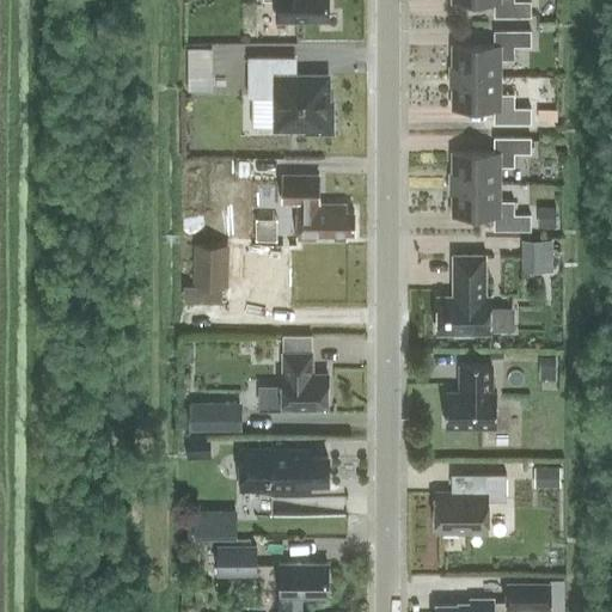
[(262,0),(262,1),(276,1),(276,20),(328,20),(326,0),(262,0)]
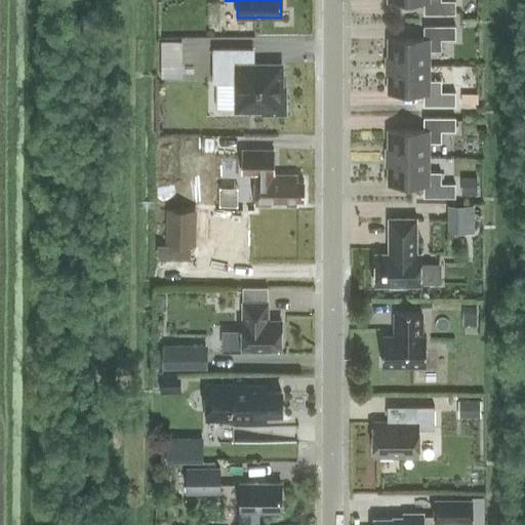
[(387,0),(387,3),(423,3),(423,15),(455,16),(455,3),(441,3),(440,0),(387,0)]
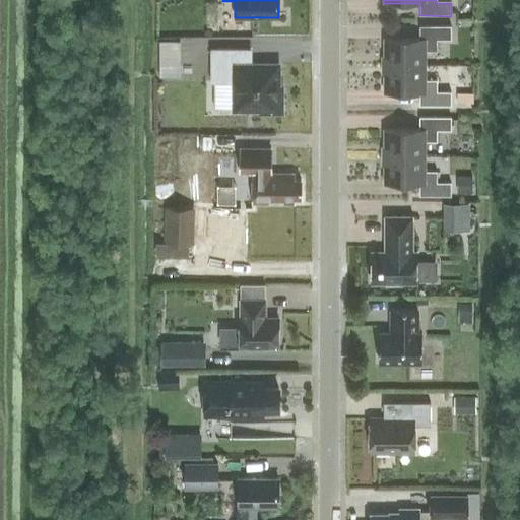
[(383,41),(383,67),(425,67),(425,53),(436,53),(436,41),(450,41),(450,27),(419,27),(419,41),(383,41)]
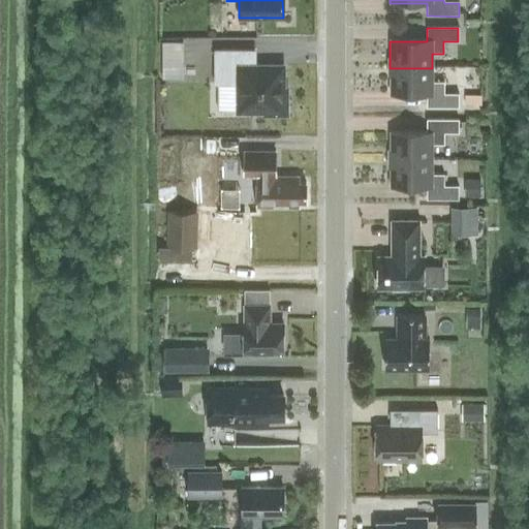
[(161,75),(187,75),(187,39),(162,39),(161,75)]
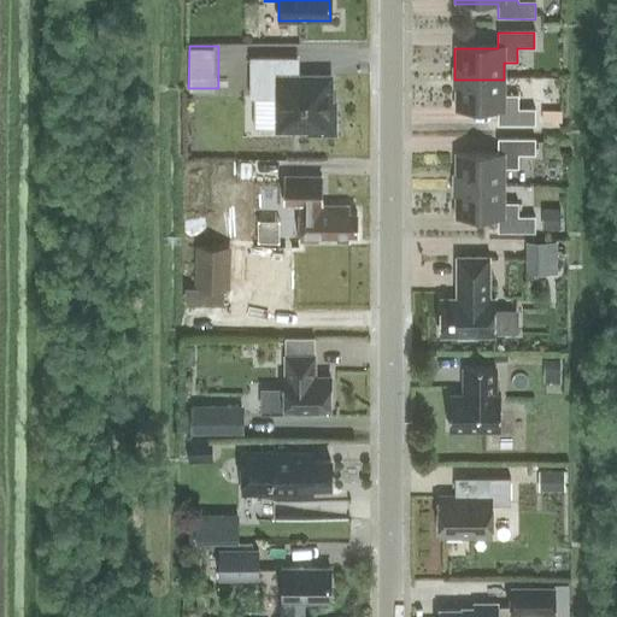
[(288,59),(250,59),(250,99),(276,99),(276,130),(307,130),(307,134),(334,134),(334,103),(330,103),(329,77),(288,77),(288,59)]
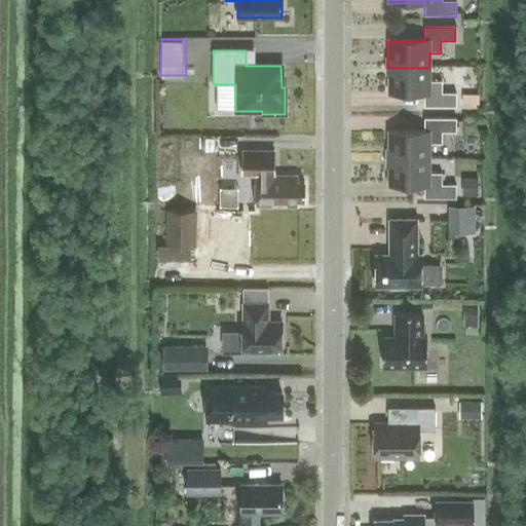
[(387,68),(387,95),(423,95),(423,108),(455,108),(455,95),(441,95),(441,83),(429,83),(429,68),(387,68)]
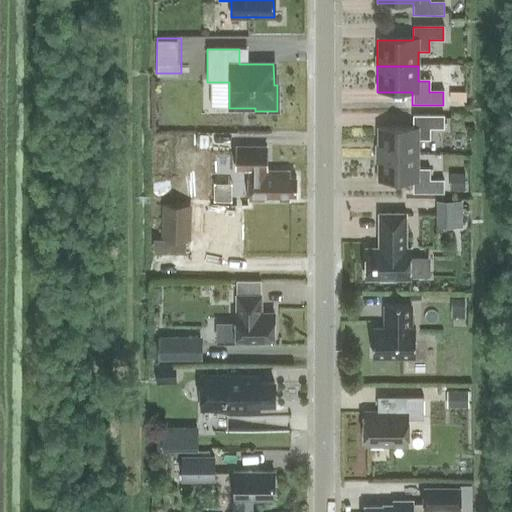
[(450,92),(450,102),(466,102),(466,92),(465,92),(450,92)]
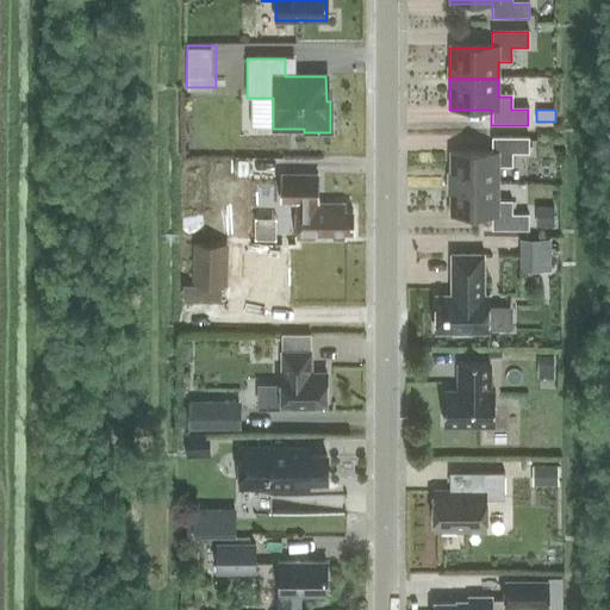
[(448,185),(497,186),(498,168),(511,168),(511,155),(528,155),(528,139),(491,139),(491,154),(449,154),(448,185)]
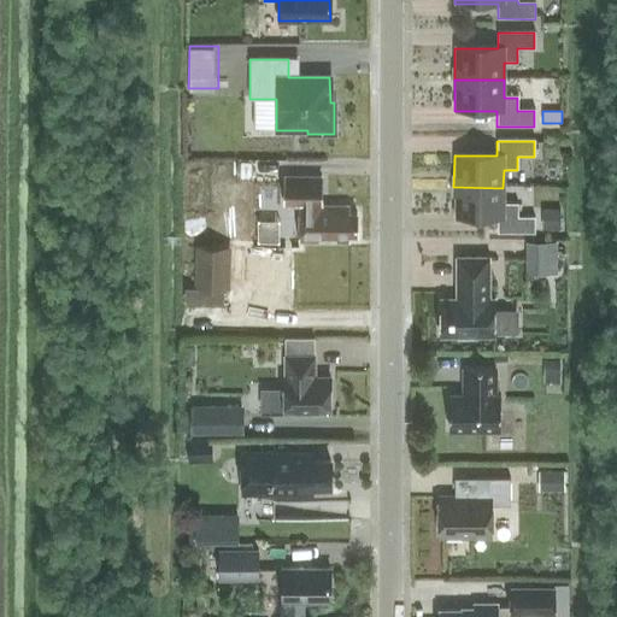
[(354,236),(354,213),(348,213),(348,205),(321,205),(321,177),(287,177),(286,205),(299,205),(298,241),(347,242),(347,236),(354,236)]
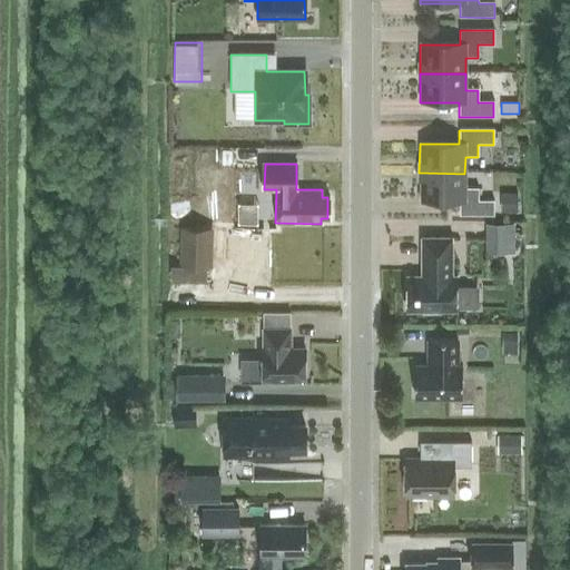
[(492,217),(492,203),(477,203),(477,189),(464,189),(464,174),(419,173),(419,203),(459,203),(459,216),(492,217)]
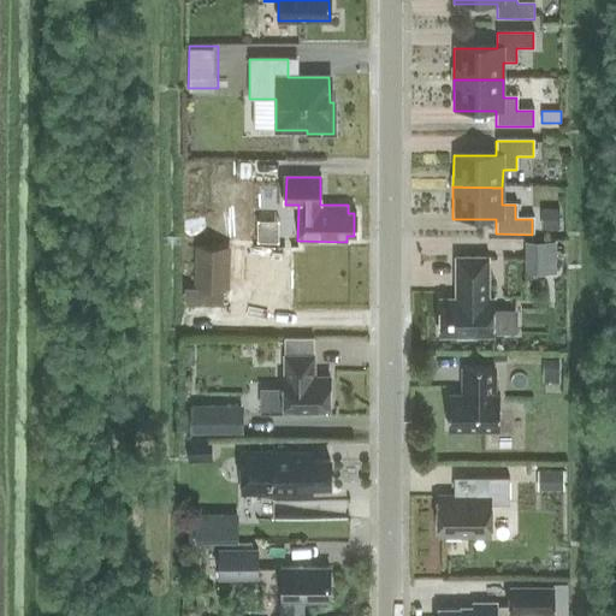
[(542,208),(542,229),(560,229),(560,208),(542,208)]
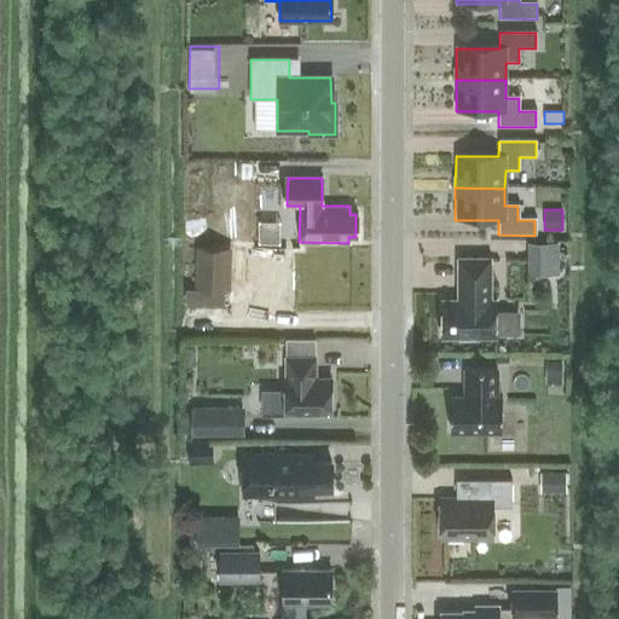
[(557,275),(557,243),(526,243),(526,275),(557,275)]
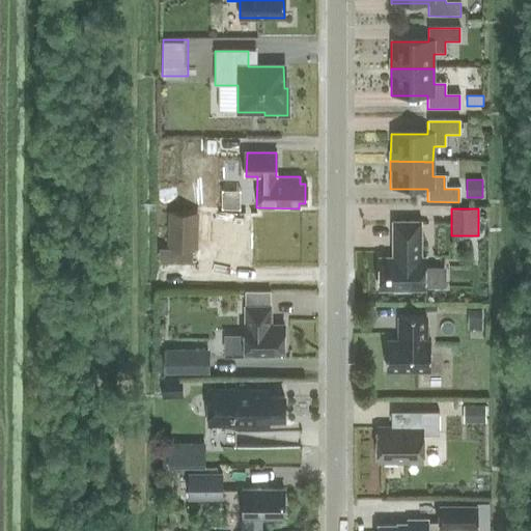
[(196,249),(198,214),(168,213),(167,248),(196,249)]
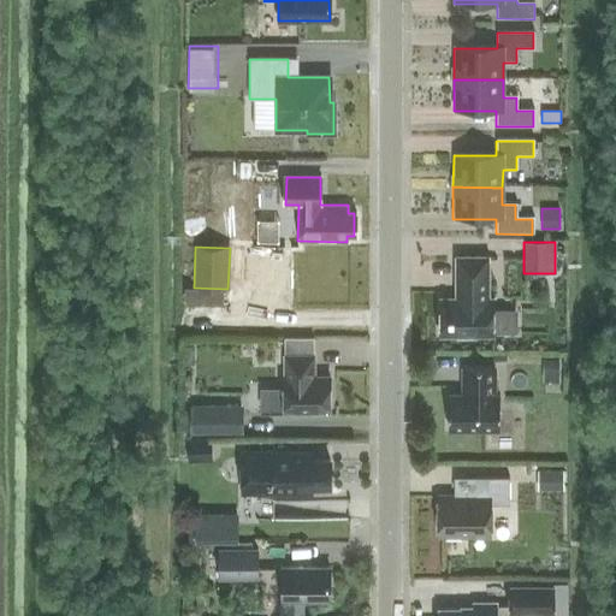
[(438,336),(491,336),(491,298),(486,298),(486,258),(455,258),(455,298),(438,298),(438,336)]
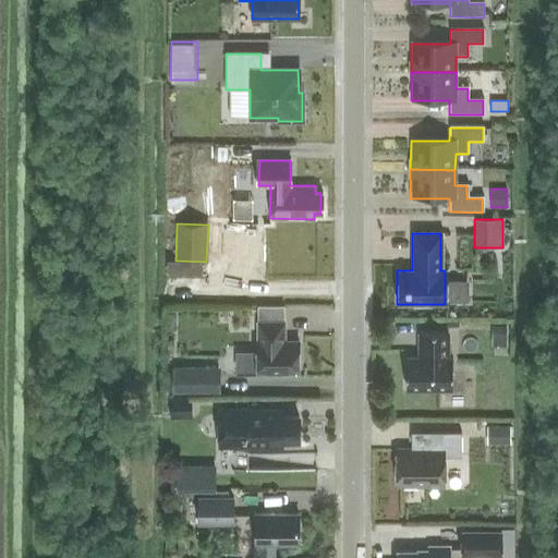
[(449,278),(449,298),(469,299),(470,279),(449,278)]
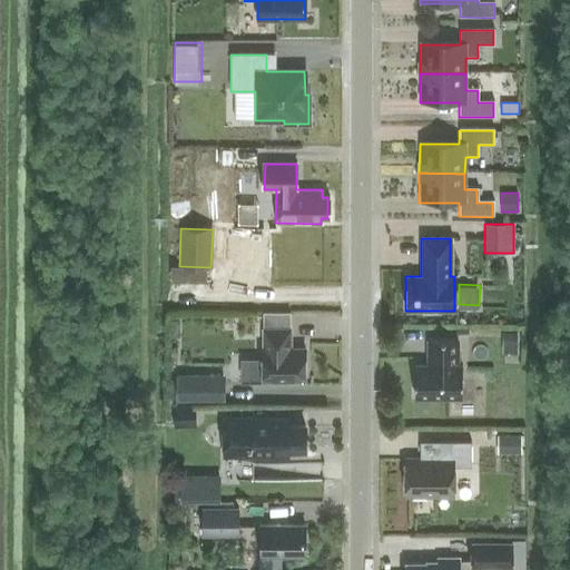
[(180,320),(168,320),(168,336),(180,336),(180,320)]
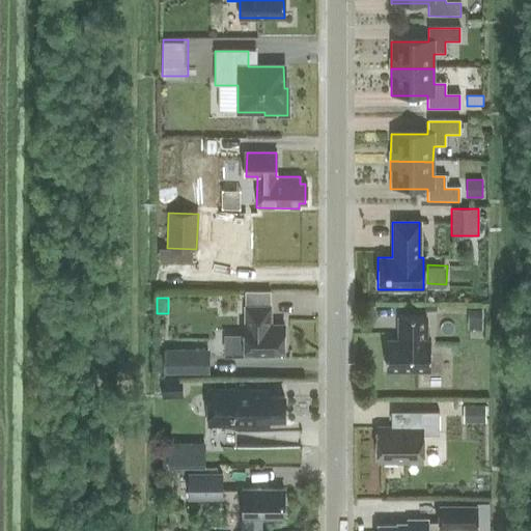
[(244,326),(244,353),(283,353),(283,326),(270,326),(270,306),(245,306),(245,326),(244,326)]
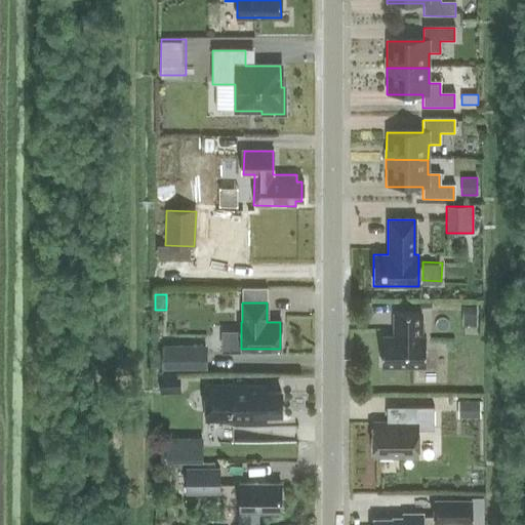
[(461,306),(460,326),(475,326),(475,306),(461,306)]
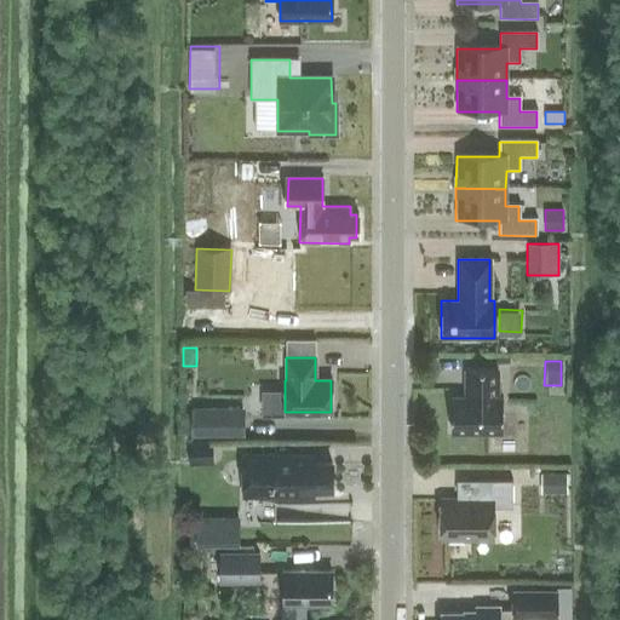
[(449,431),(501,431),(501,397),(495,397),(495,369),(465,368),(465,397),(451,397),(449,431)]
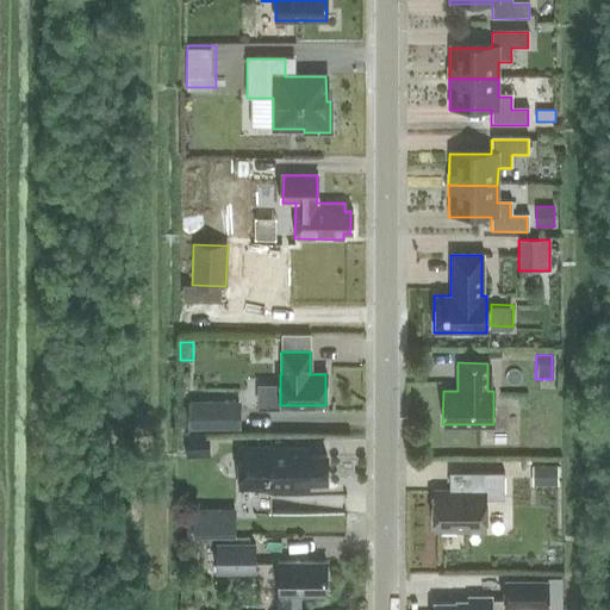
[(241,428),(242,400),(190,399),(190,428),(241,428)]
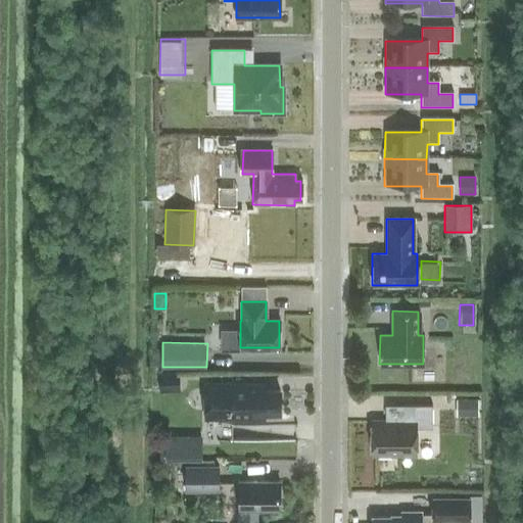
[(205,384),(205,417),(263,417),(263,411),(279,411),(279,390),(263,390),(263,384),(205,384)]
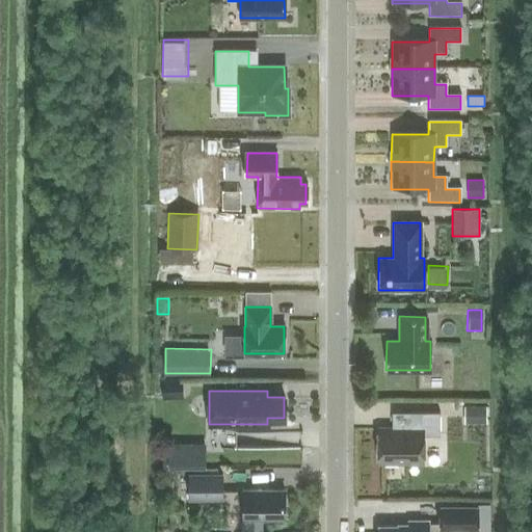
[(466,423),(486,423),(486,406),(464,406),(466,423)]
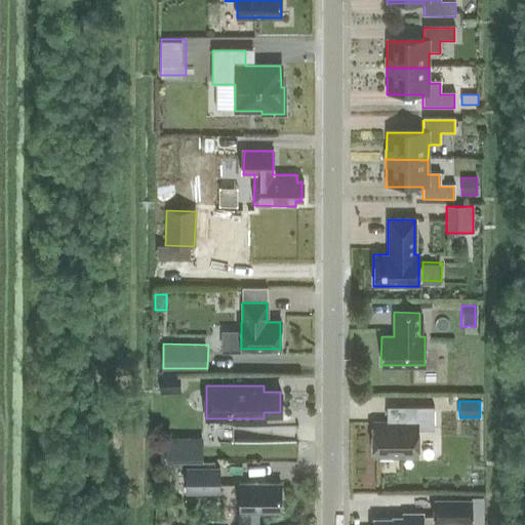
[(433,430),(433,406),(407,406),(407,422),(373,422),(373,455),(378,455),(416,455),(416,430),(433,430)]
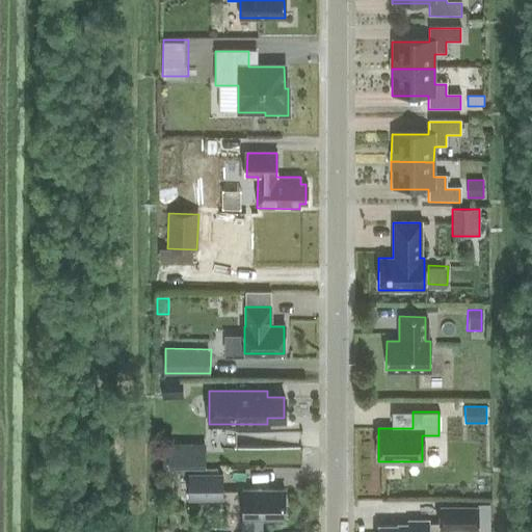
[(206,468),(206,443),(169,443),(169,468),(206,468)]
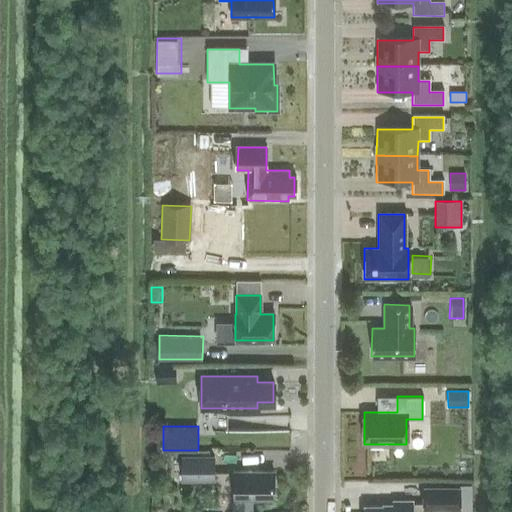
[(213,480),(213,455),(180,455),(180,480),(213,480)]
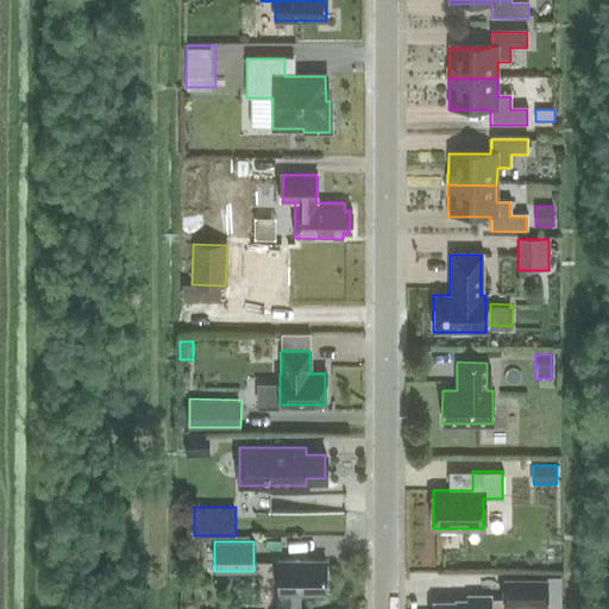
[(278,560),(278,592),(301,592),(325,592),(325,560),(278,560)]
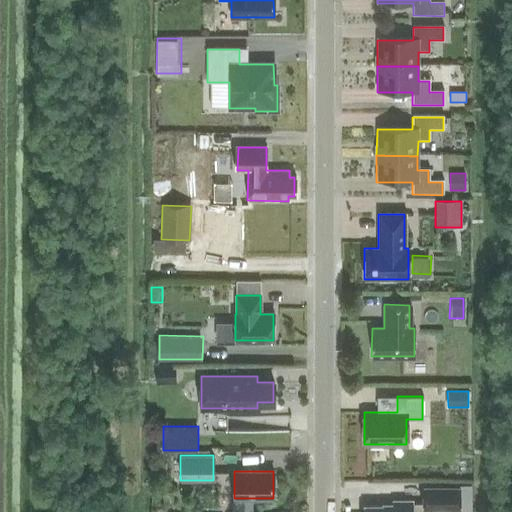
[(424,510),(461,510),(461,487),(424,487),(424,510)]
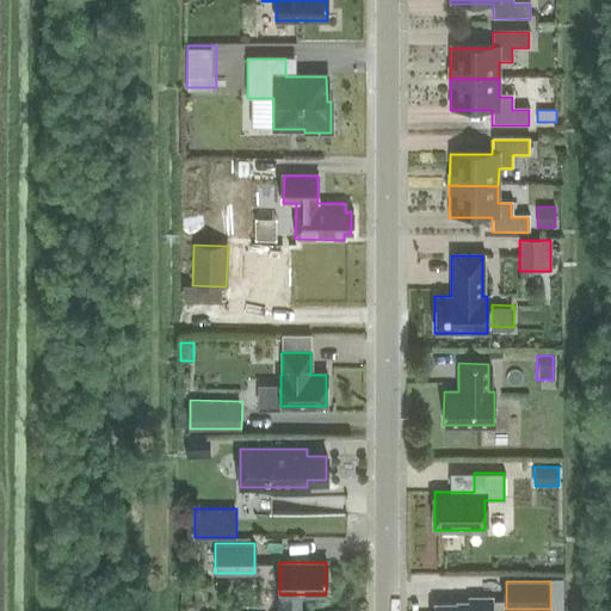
[(301,610),(302,594),(279,594),(278,610),(301,610)]
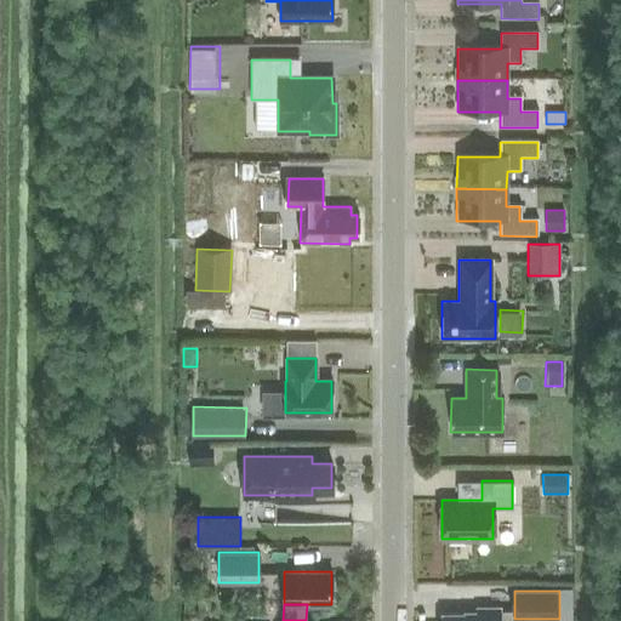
[(442,616),(442,620),(499,620),(500,609),(499,609),(477,609),(477,616),(442,616)]
